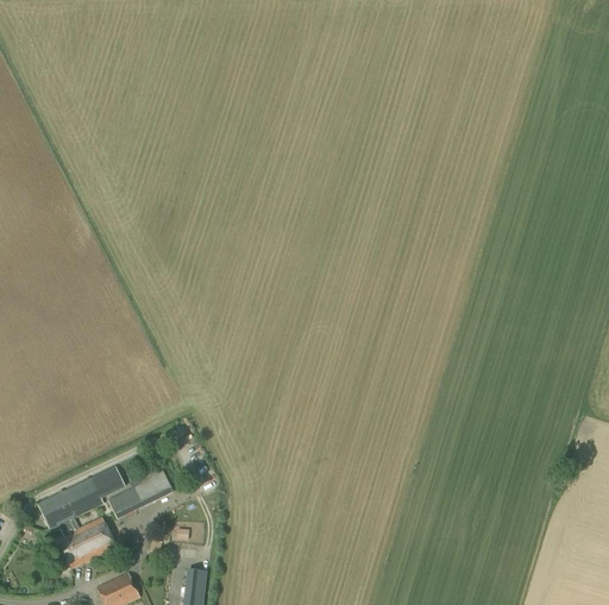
[(125,485),(115,465),(114,465),(90,476),(76,484),(37,502),(49,528),(58,523),(61,527),(64,535),(62,536),(56,539),(70,568),(76,566),(98,555),(115,547),(110,534),(102,517),(79,528),(76,521),(74,516),(76,516),(104,502),(101,497),(125,485)]
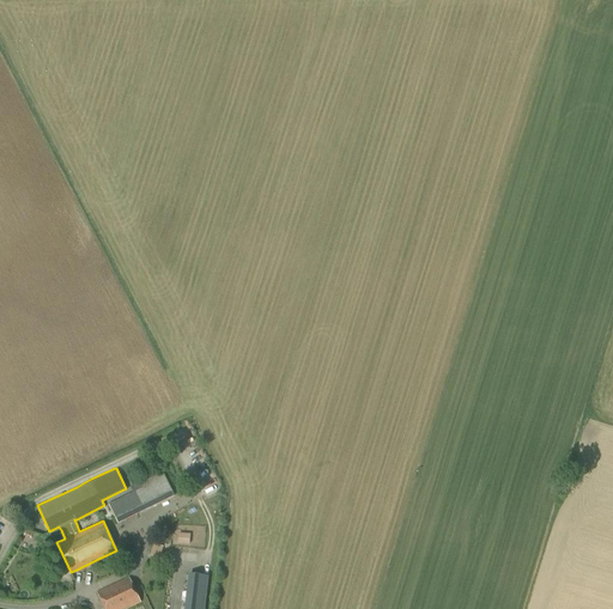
[(108,501),(117,521),(152,505),(143,486),(108,501)]
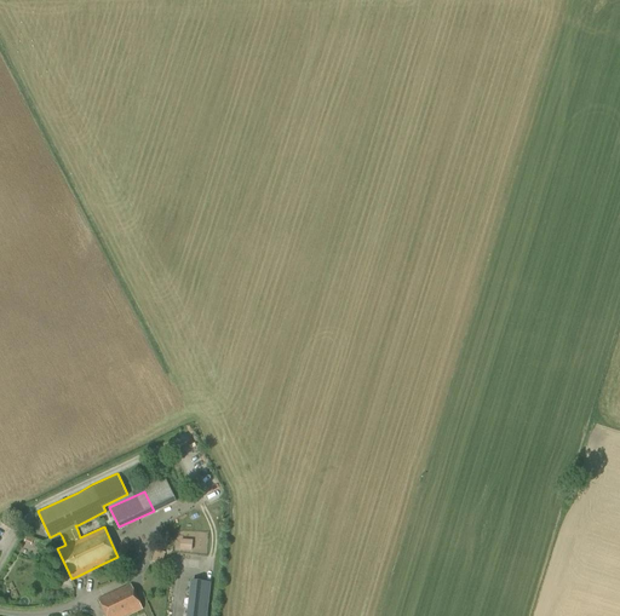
[(191,548),(191,537),(181,536),(179,547),(191,548)]
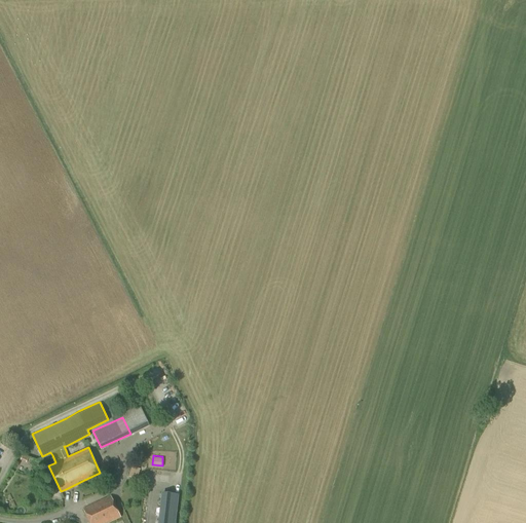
[(179,492),(161,490),(160,502),(177,505),(179,492)]
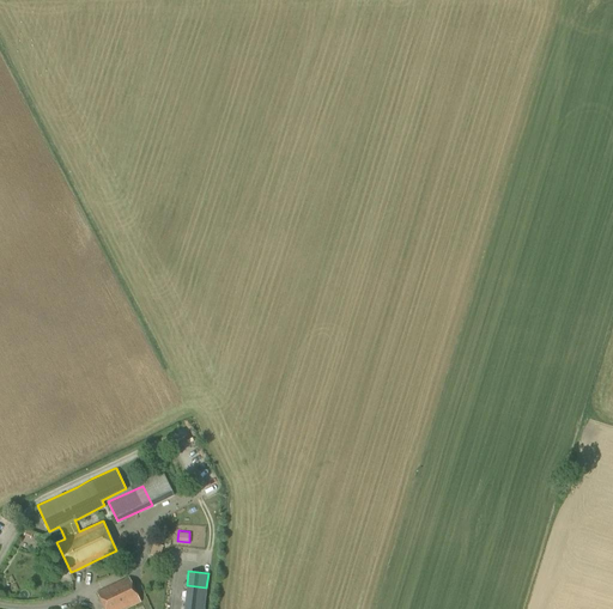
[(105,608),(121,608),(141,600),(131,579),(128,574),(96,590),(105,608)]
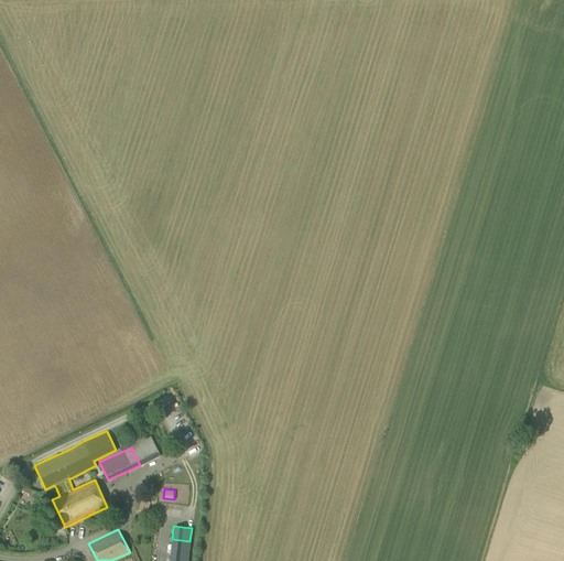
[(190,541),(172,539),(171,551),(188,553),(190,541)]
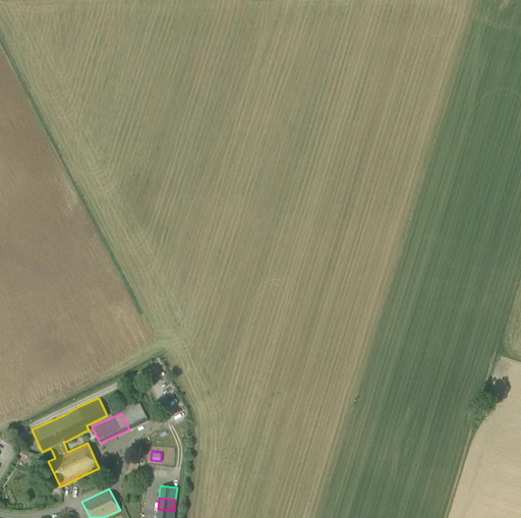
[(173,517),(174,511),(158,509),(156,517),(173,517)]
